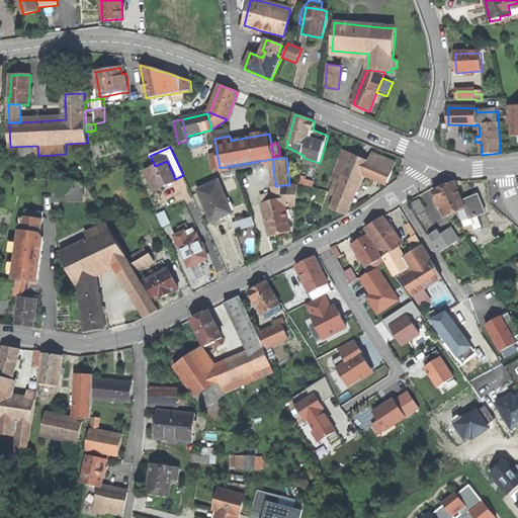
[(357,190),(364,173),(369,162),(344,151),(333,180),(335,181),(330,194),(335,197),(331,207),(347,214),(349,211),(357,190)]
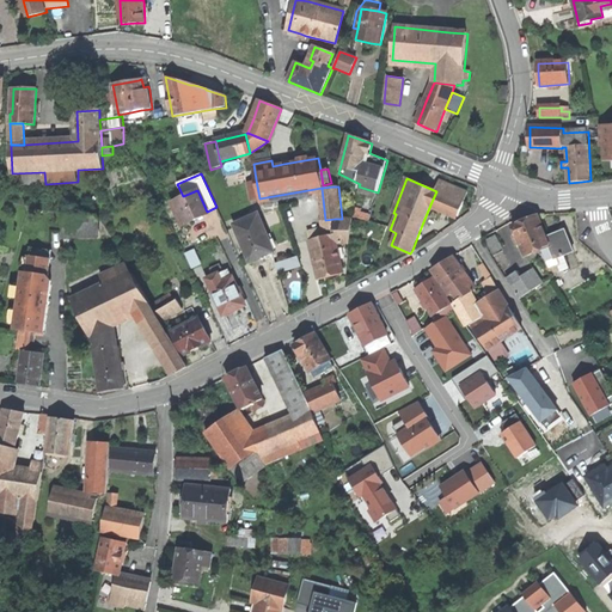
[(254,200),(259,199),(256,179),(250,181),(254,200)]
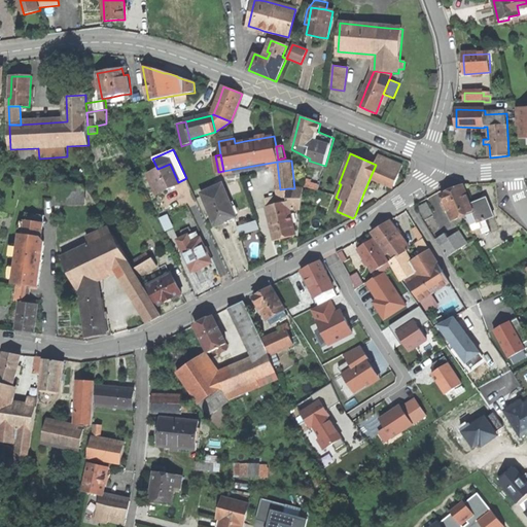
[(376,165),(371,176),(394,186),(402,166),(379,155),(376,165)]
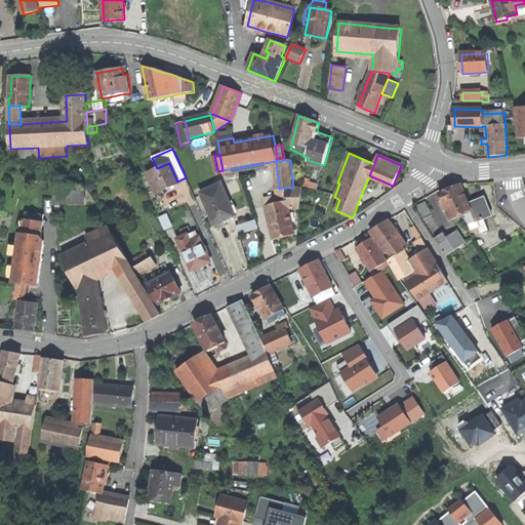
[(177,182),(169,163),(157,168),(147,173),(149,177),(153,175),(161,192),(171,187),(178,183),(177,182)]
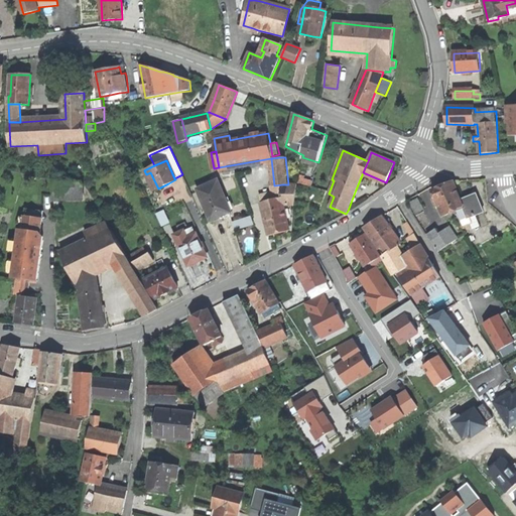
[(154,190),(158,188),(150,172),(146,174),(154,190)]
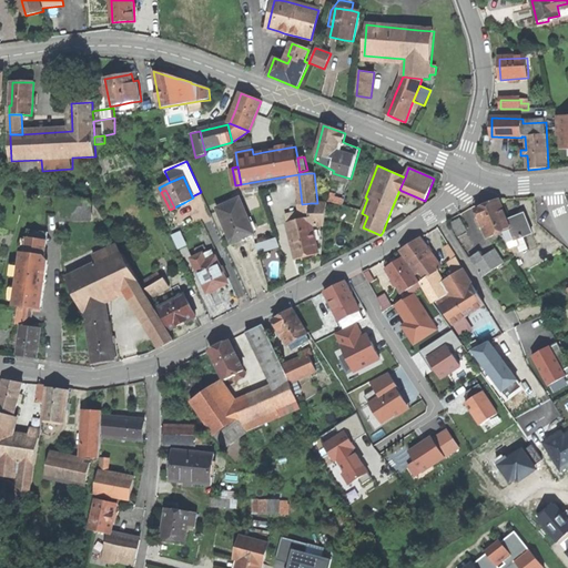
[(327,201),(342,205),(344,200),(328,195),(327,201)]
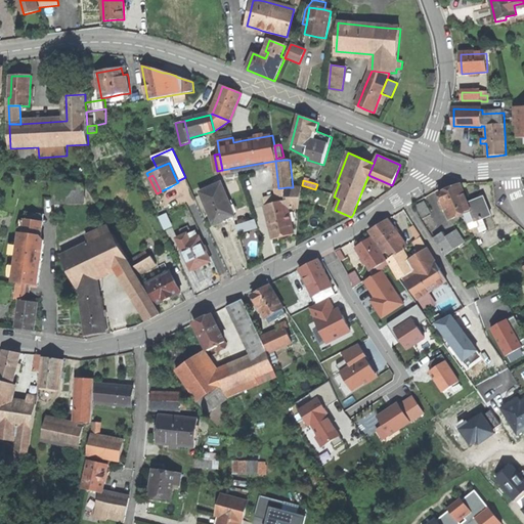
[(221,183),(201,192),(215,224),(220,222),(231,216),(225,203),(229,202),(221,183)]
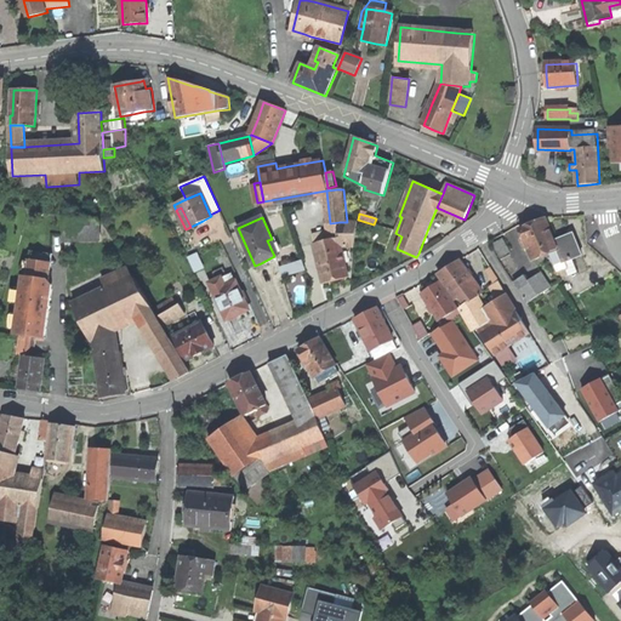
[(66,240),(100,238),(98,218),(64,220),(64,234),(66,240)]
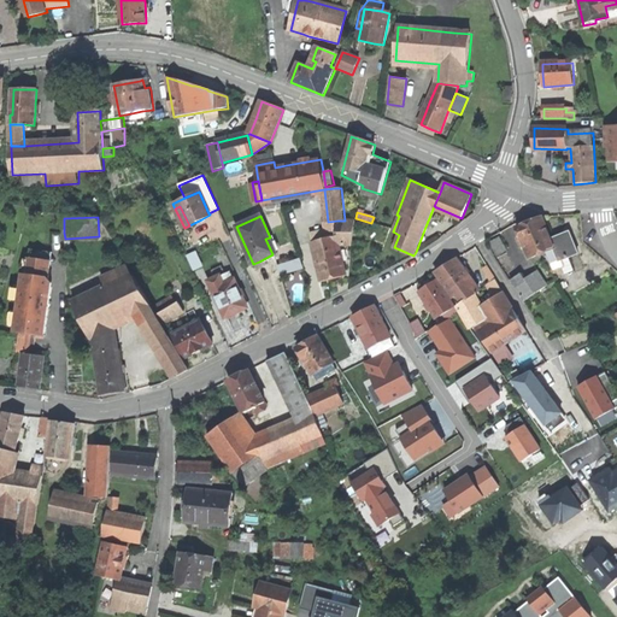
[(546,251),(554,248),(551,240),(541,218),(524,224),(516,228),(529,258),(546,251)]
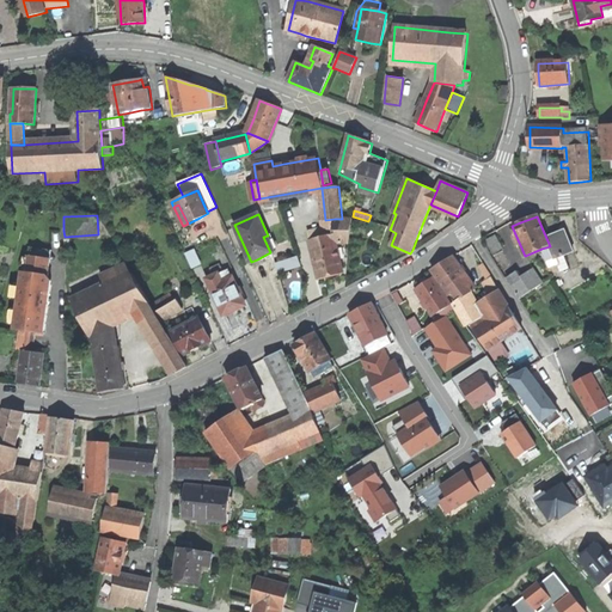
[(307,231),(310,240),(334,234),(335,219),(325,220),(320,220),(322,227),(307,231)]
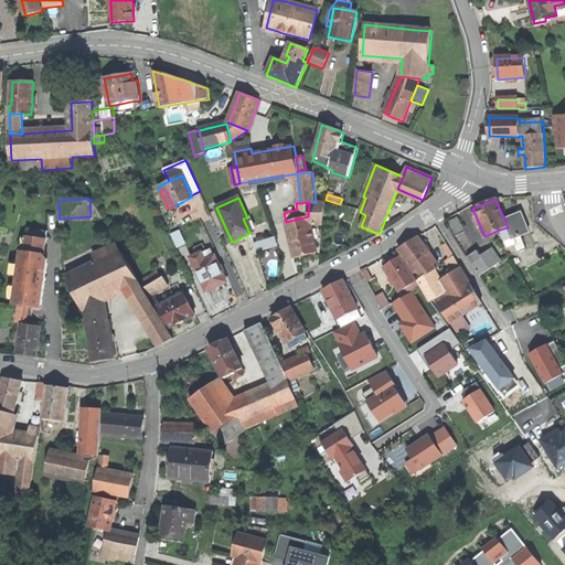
[(308,216),(310,224),(321,224),(326,202),(316,202),(309,202),(308,216)]
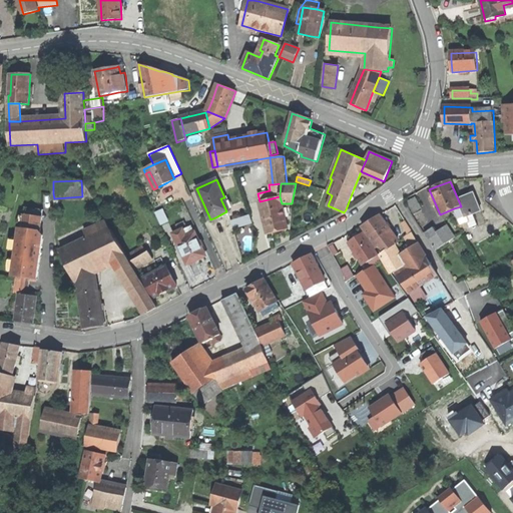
[(473,193),(458,199),(461,206),(465,217),(480,210),(473,193)]
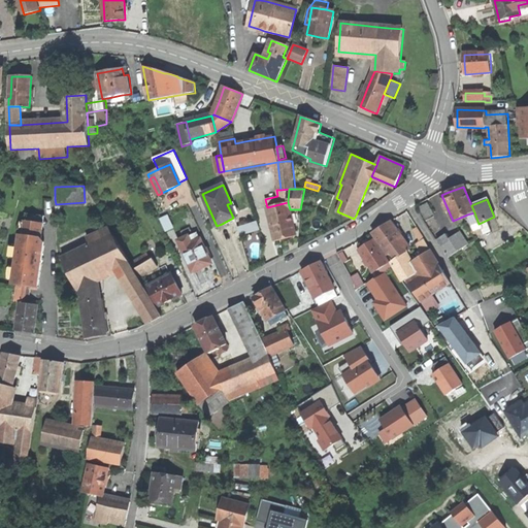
[(290,209),(288,202),(267,207),(275,240),(285,238),(296,235),(290,209)]
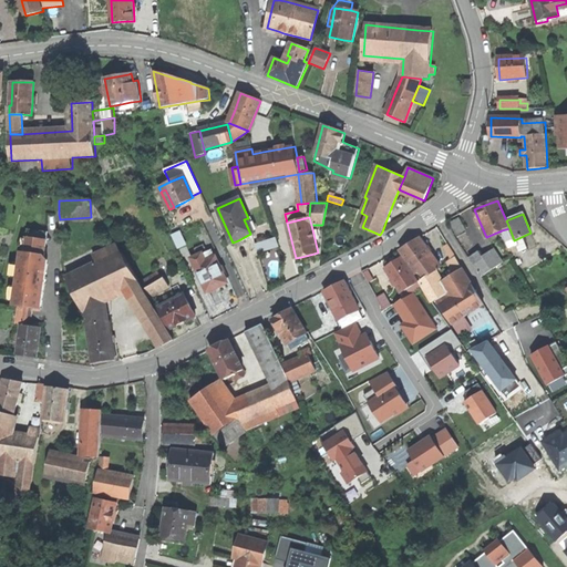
[(255,233),(248,218),(244,219),(250,234),(255,233)]
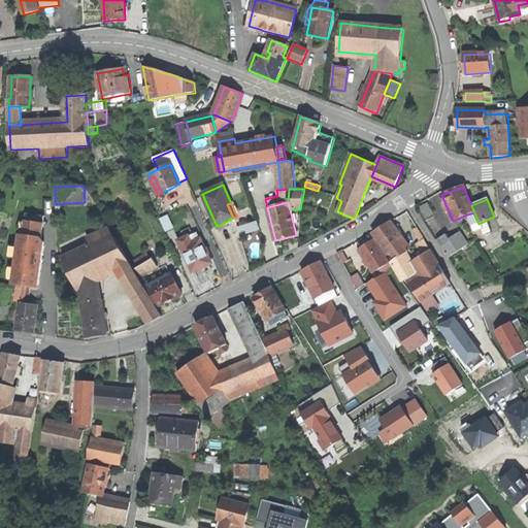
[(426,221),(433,217),(427,203),(419,207),(426,221)]
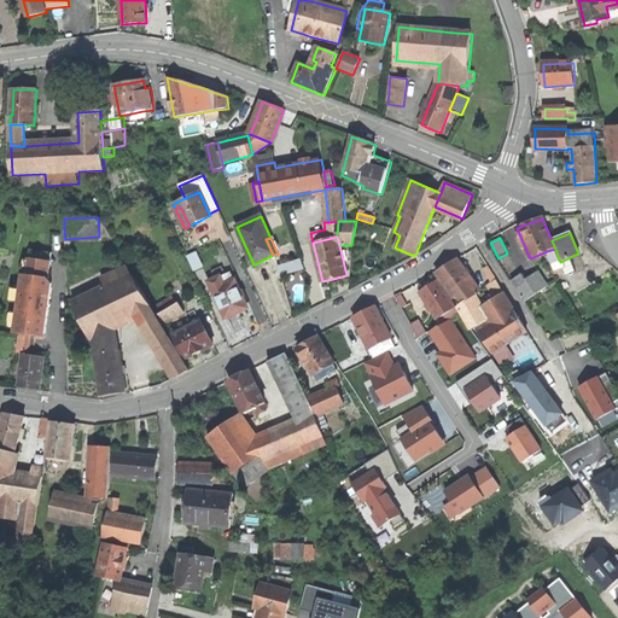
[(553,264),(560,262),(555,249),(547,251),(553,264)]
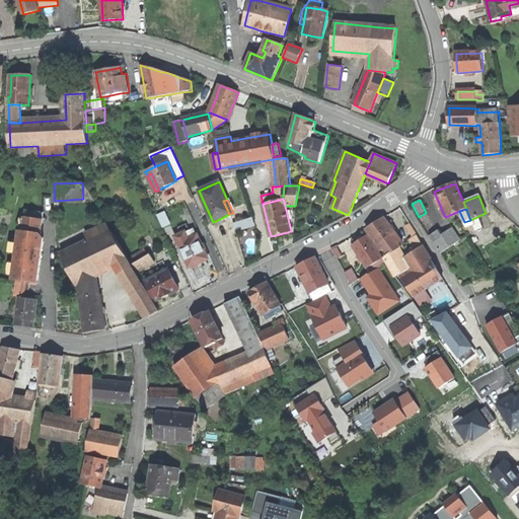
[(24,219),(23,231),(42,233),(44,221),(39,220),(40,212),(26,210),(24,219)]
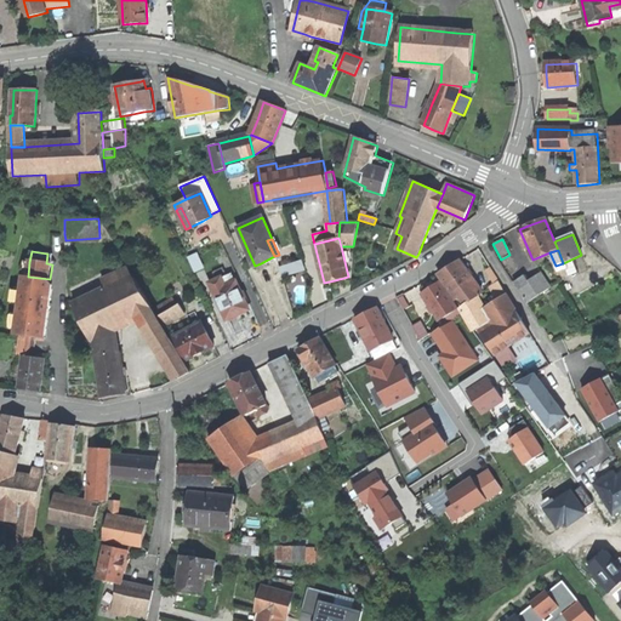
[(197,254),(187,257),(194,272),(204,268),(197,254)]
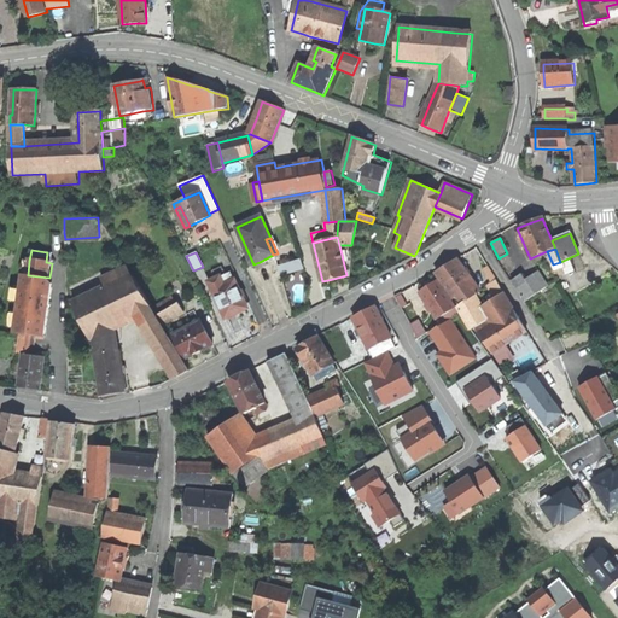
[(301,260),(278,266),(281,275),(304,269),(301,260)]
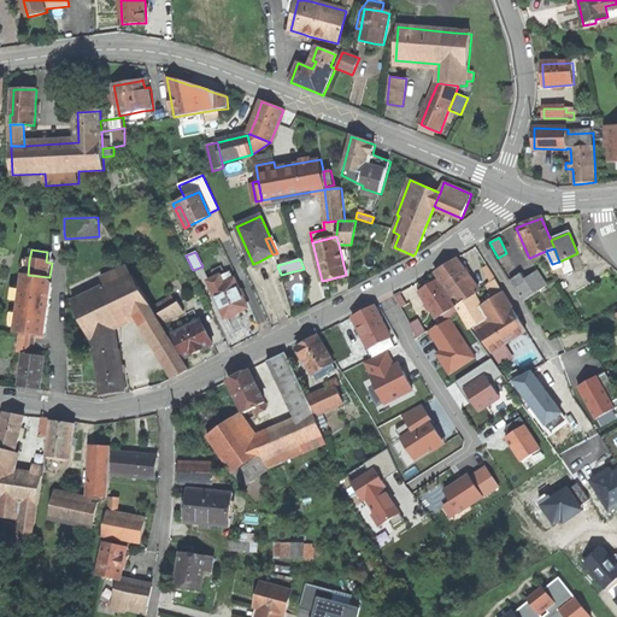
[(456,297),(462,303),(472,297),(479,292),(459,265),(456,259),(435,272),(453,298),(456,297)]
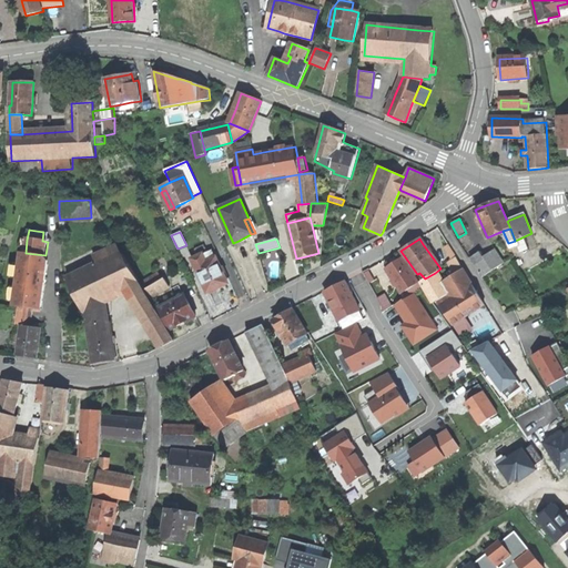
[(95,255),(99,263),(111,257),(112,260),(121,255),(117,245),(95,255)]
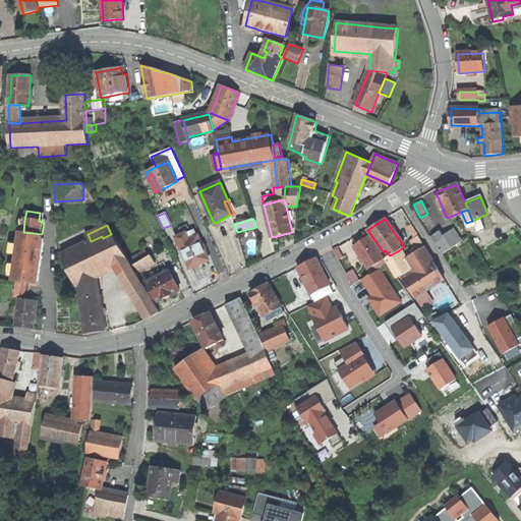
[(178,229),(181,235),(189,232),(186,225),(178,229)]
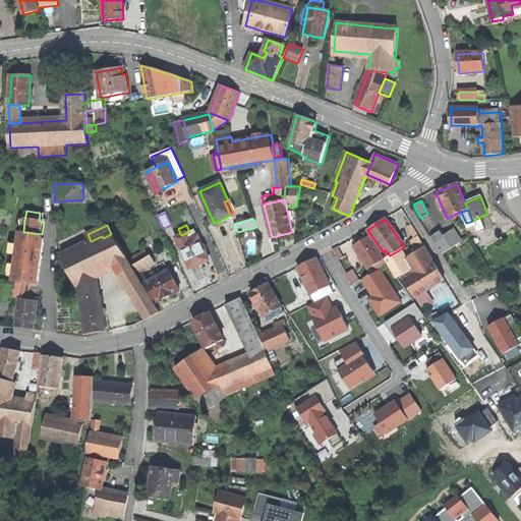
[(414,238),(418,236),(411,225),(407,227),(414,238)]
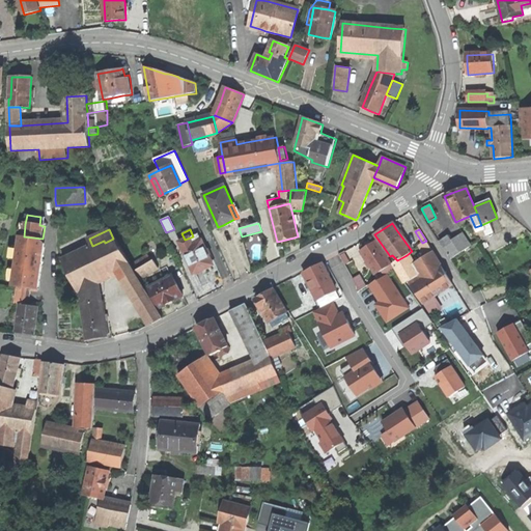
[(449,235),(440,242),(451,259),(471,246),(463,233),(452,241),(449,235)]
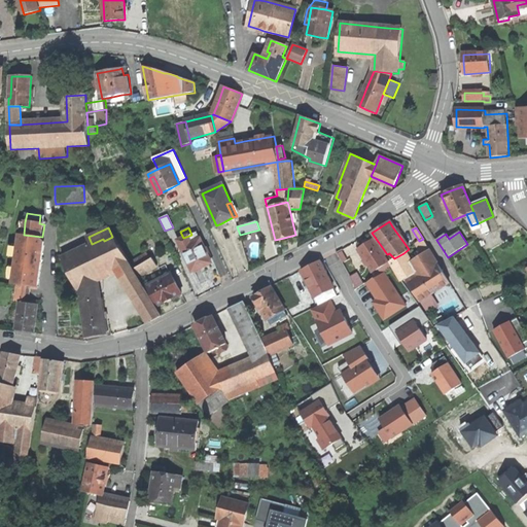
[(209,257),(212,256),(208,246),(205,248),(201,239),(197,241),(194,234),(191,235),(183,238),(178,241),(192,272),(204,267),(212,262),(209,257)]
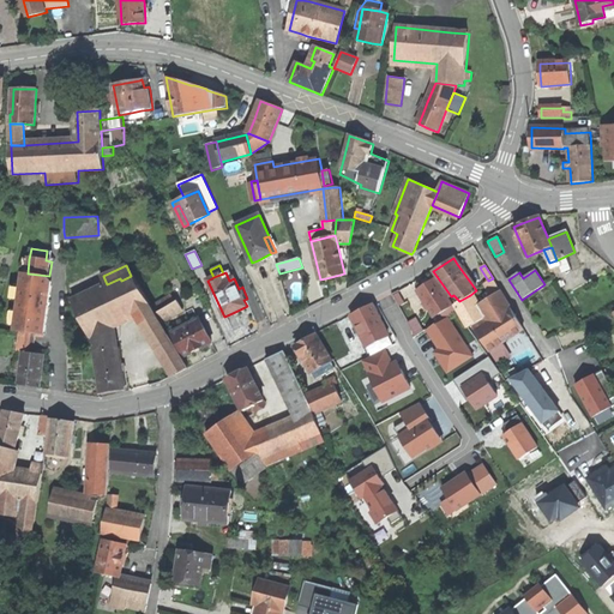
[(49,276),(28,274),(24,274),(22,289),(14,330),(44,335),(48,311),(53,283),(49,276)]
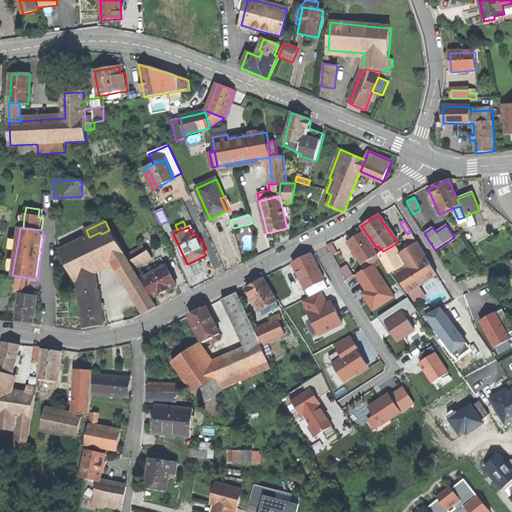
[(74,279),(75,278),(95,270),(117,260),(124,256),(111,230),(109,230),(101,234),(100,232),(89,237),(60,251),(74,279)]
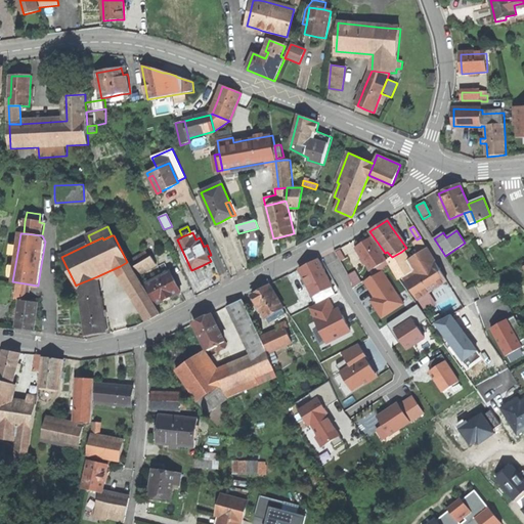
[(150,253),(158,249),(155,245),(151,237),(145,241),(149,249),(150,253)]
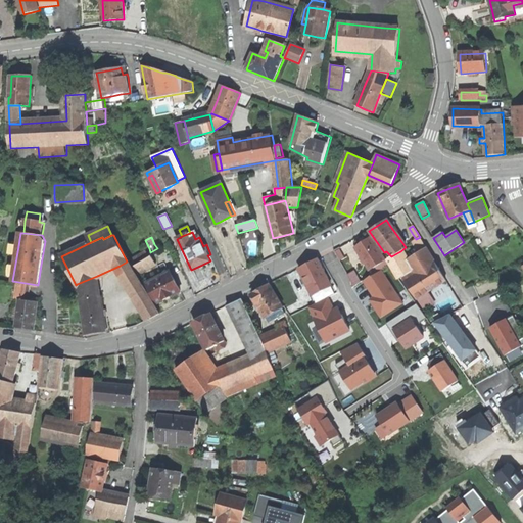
[(419,253),(426,248),(420,237),(416,239),(412,241),(419,253)]
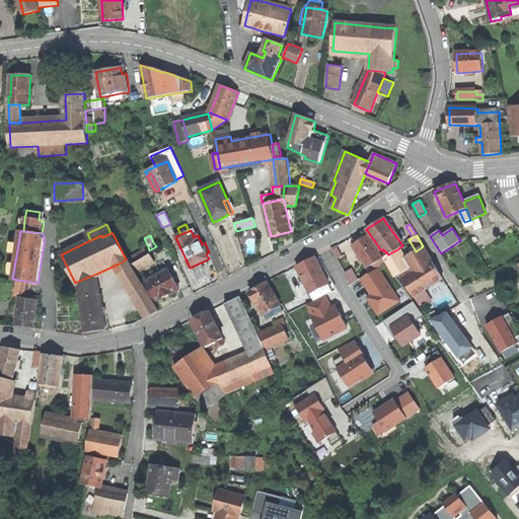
[(367,236),(353,245),(361,257),(368,267),(381,258),(367,236)]
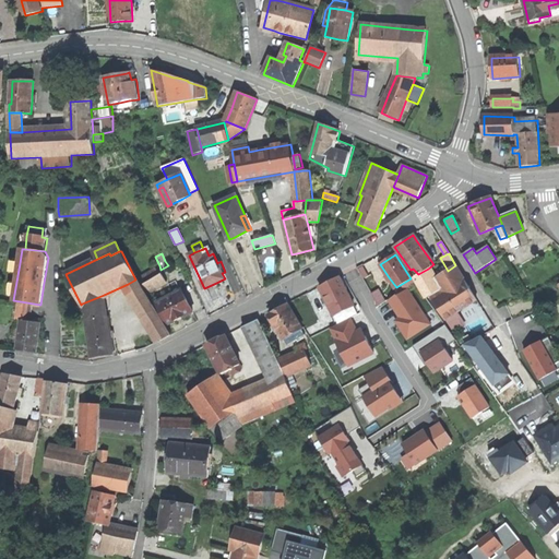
[(448,271),(435,278),(441,289),(429,296),(445,319),(477,300),(455,265),(448,271)]
